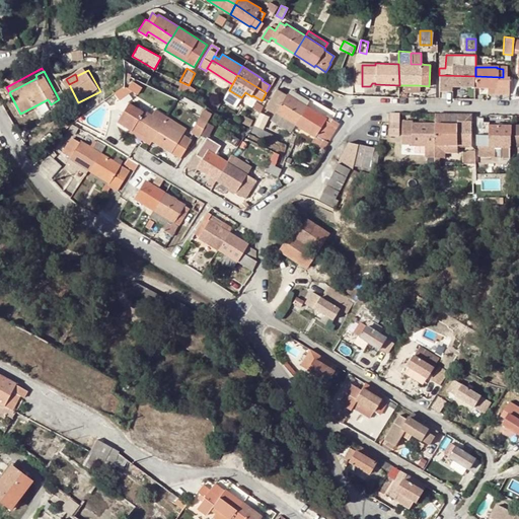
[(439,75),(439,90),(445,90),(445,86),(474,86),(475,76),(439,75)]
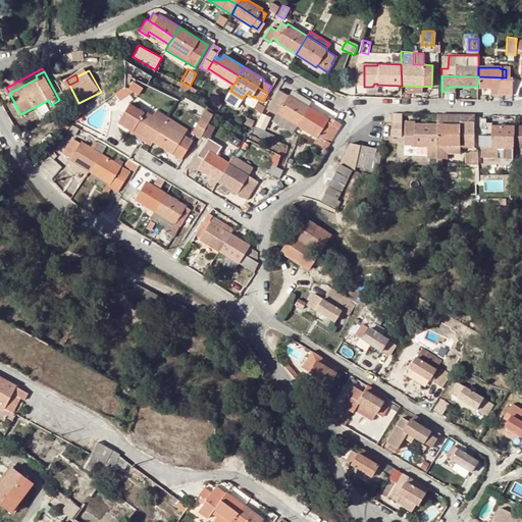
[(511,93),(511,77),(508,77),(506,77),(478,76),(477,87),(488,88),(488,93),(511,94),(511,93)]
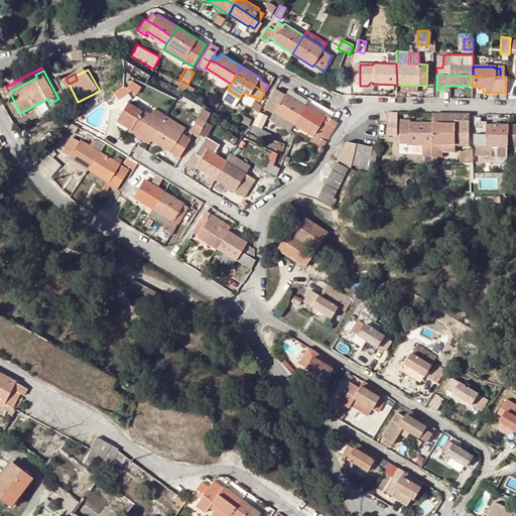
[(115,93),(119,99),(132,90),(137,94),(142,87),(132,81),(128,88),(124,87),(115,93)]
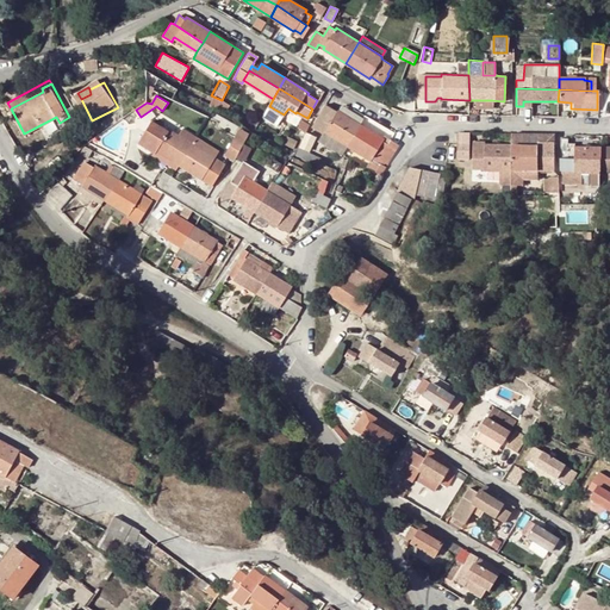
[(226,112),(230,105),(222,100),(217,107),(226,112)]
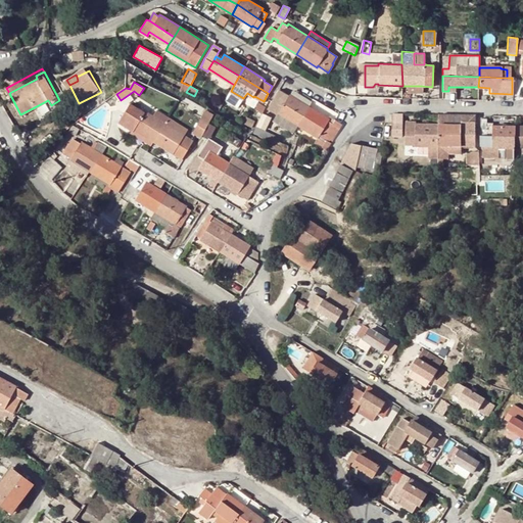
[(278,90),(273,97),(302,115),(308,107),(289,95),(288,96),(278,90)]
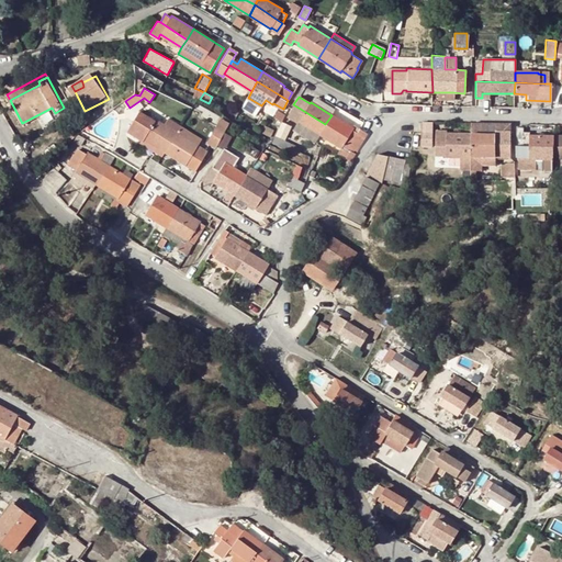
[(295,119),(299,121),(319,134),(325,124),(293,104),(287,115),(294,120),(295,119)]
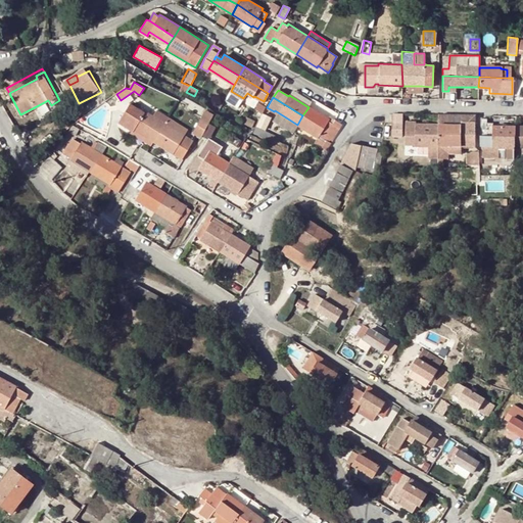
[(262,112),(266,105),(260,102),(256,109),(262,112)]
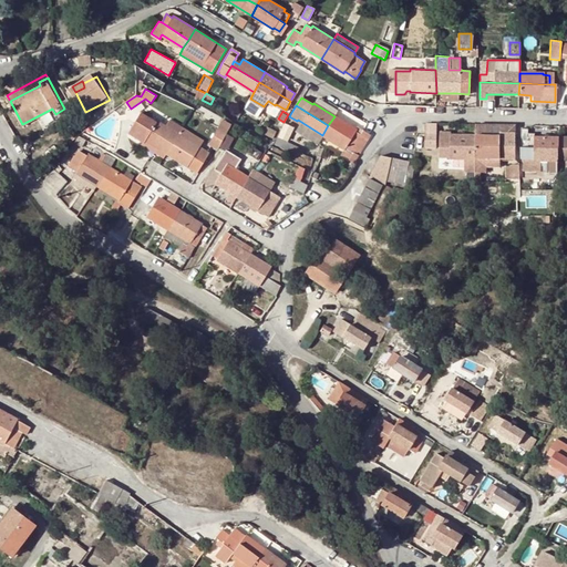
[(142,113),(130,132),(144,142),(145,140),(157,147),(155,152),(163,156),(166,152),(178,133),(183,127),(171,120),(166,126),(157,121),(157,122),(142,113)]
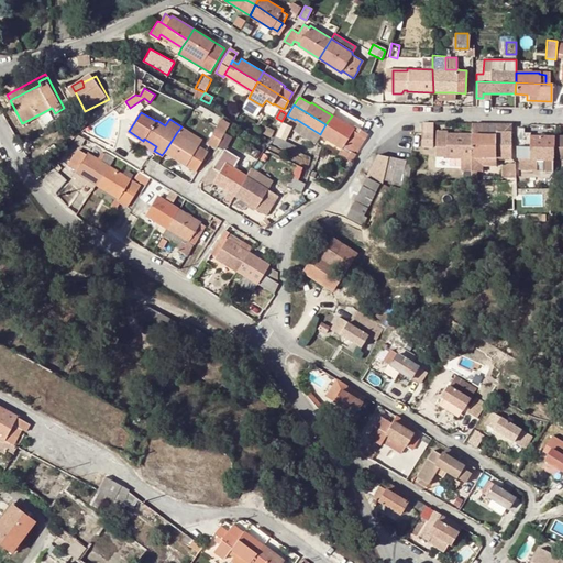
[(223,136),(228,129),(231,121),(233,118),(223,113),(210,138),(219,143),(223,136)]
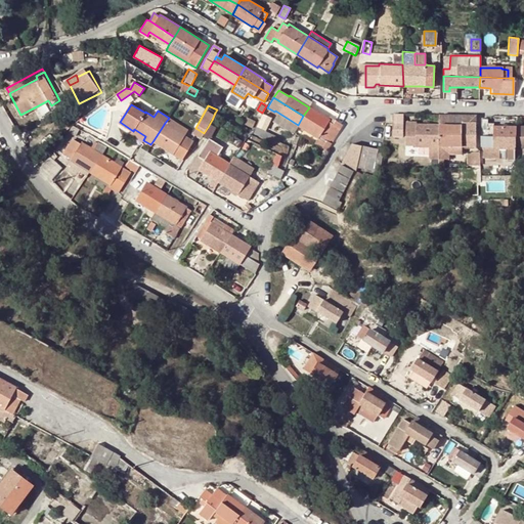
[(335,135),(342,124),(335,120),(331,117),(329,120),(309,107),(303,116),(298,125),(318,137),(319,135),(329,141),(333,134),(335,135)]
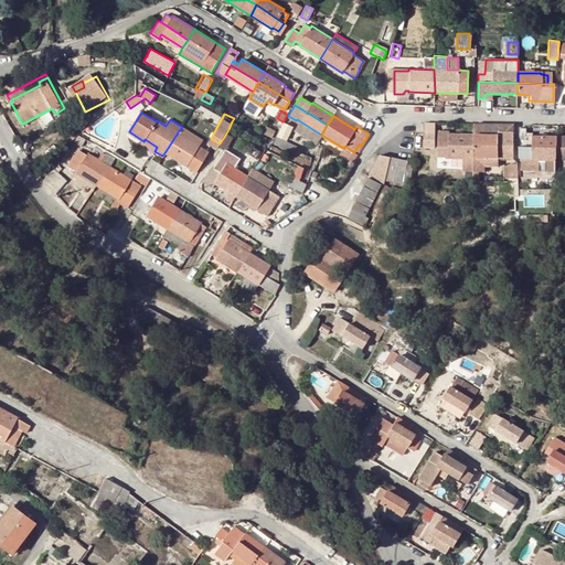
[(321,135),(300,121),(295,129),(317,142),(318,140),(321,135)]
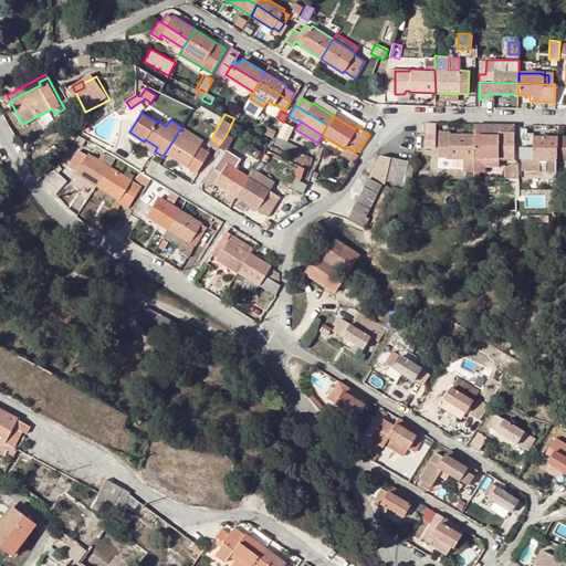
[(436,123),(423,123),(423,147),(436,147),(436,123)]
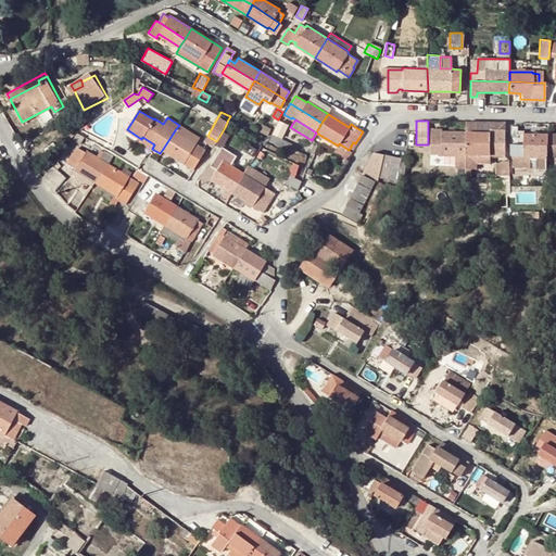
[(466,122),(466,124),(481,125),(481,133),(490,134),(491,129),(505,130),(506,122),(466,122)]
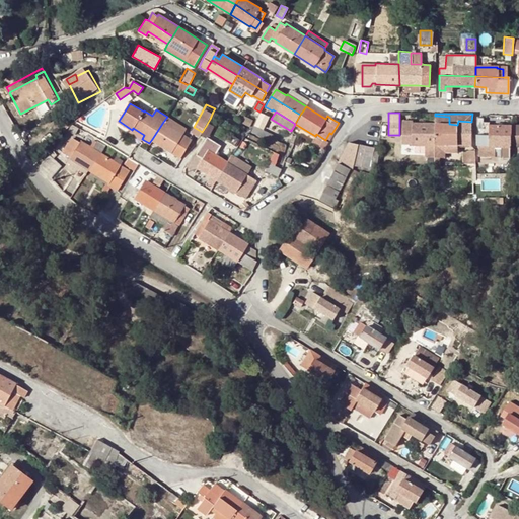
[(61,134),(71,124),(67,116),(54,127),(61,134)]
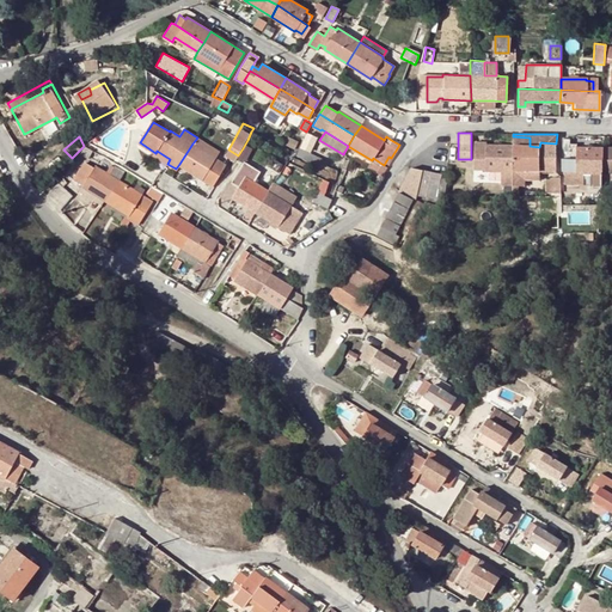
[(530,146),(530,138),(513,136),(512,146),(512,169),(539,170),(540,167),(556,169),(556,144),(540,142),(539,147),(530,146)]
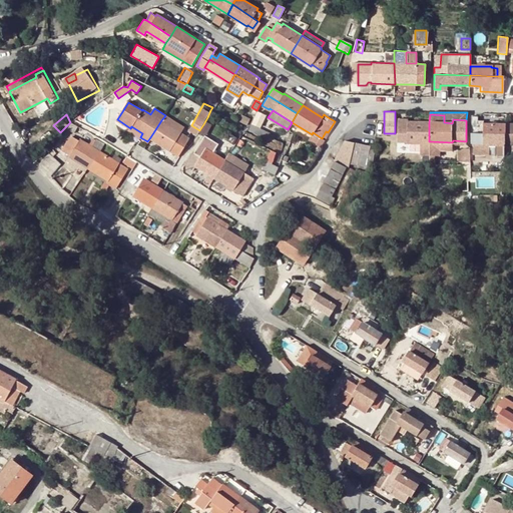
[(483,120),(478,119),(478,116),(472,116),(471,132),(506,133),(506,123),(483,122),(483,120)]
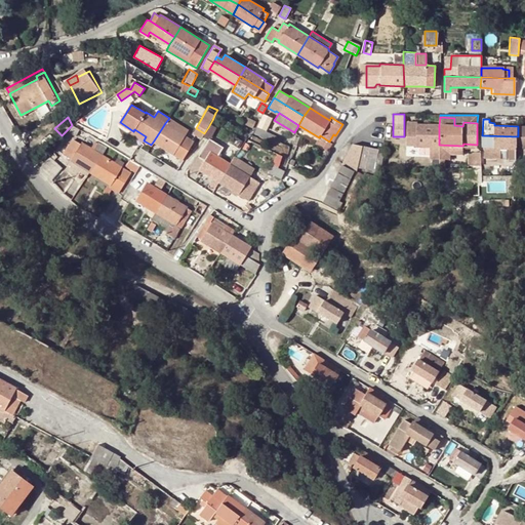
[(165,123),(154,140),(182,159),(193,142),(165,123)]
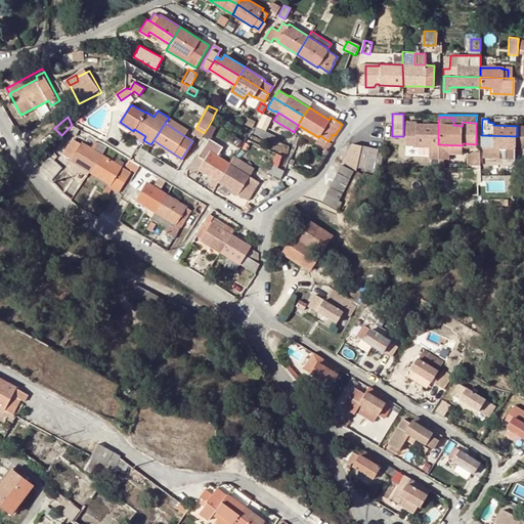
[(417,123),(406,123),(405,144),(429,144),(428,157),(437,157),(438,144),(438,125),(417,125),(417,123)]
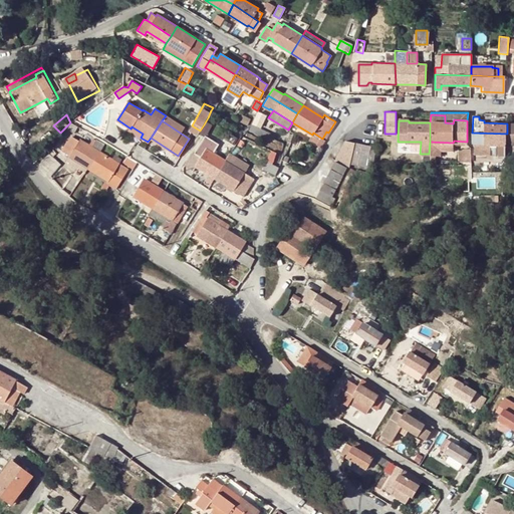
[(272,143),(275,138),(264,133),(262,139),(272,143)]
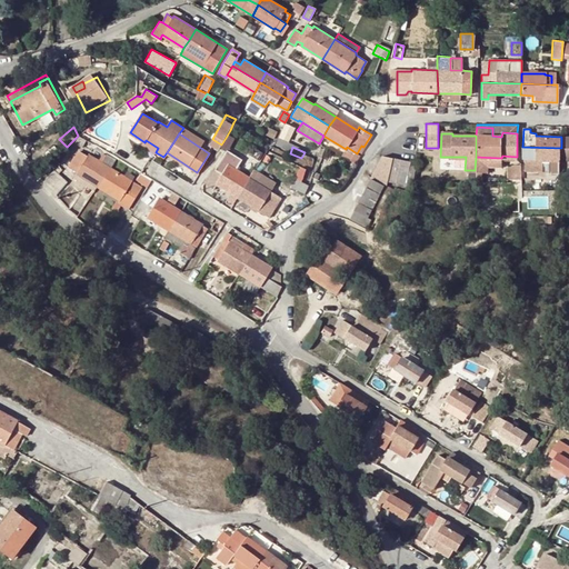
[(542,159),(549,160),(549,170),(549,172),(560,172),(560,171),(561,148),(522,147),(522,157),(523,157),(532,157),(536,157),(537,159),(542,159)]
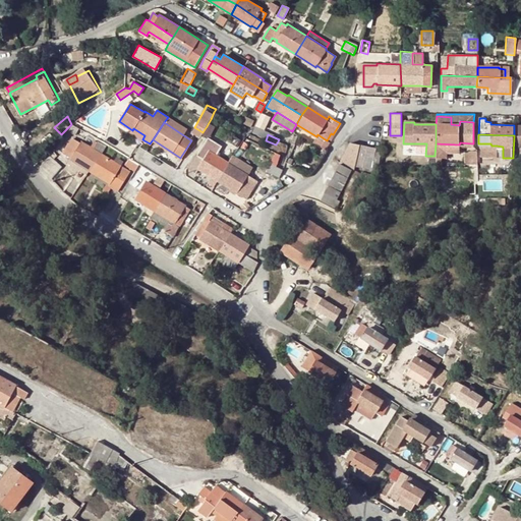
[(71,157),(70,159),(90,171),(101,153),(105,146),(98,141),(94,149),(80,141),(79,142),(71,137),(67,145),(64,142),(60,150),(71,157)]
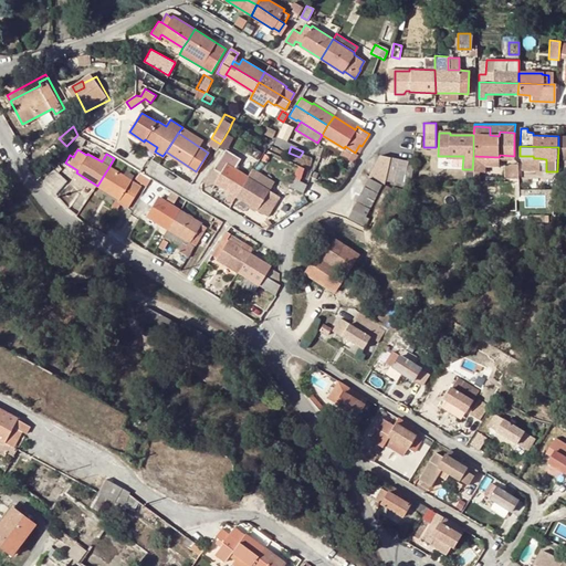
[(233,157),(232,159),(223,154),(215,168),(241,186),(248,176),(253,168),(233,157)]
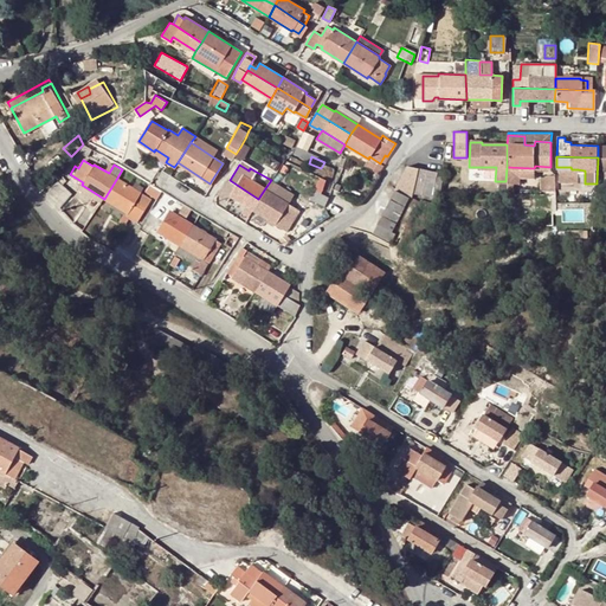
[(408,197),(412,192),(431,197),(436,172),(408,167),(397,188),(408,197)]
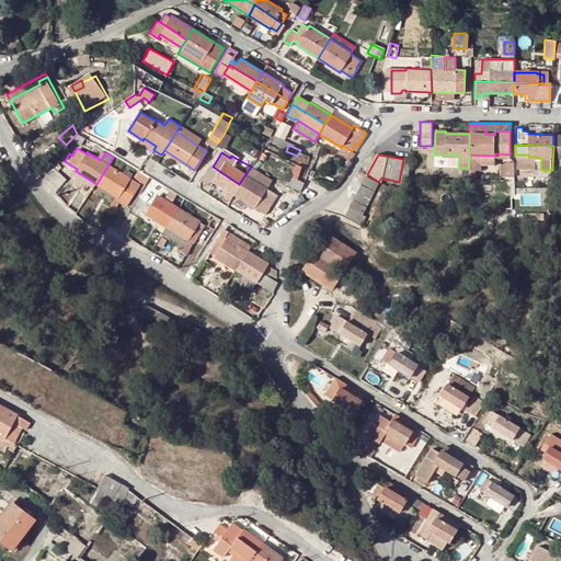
[(517,169),(535,169),(535,162),(535,157),(529,157),(528,155),(525,155),(525,159),(516,158),(517,169)]
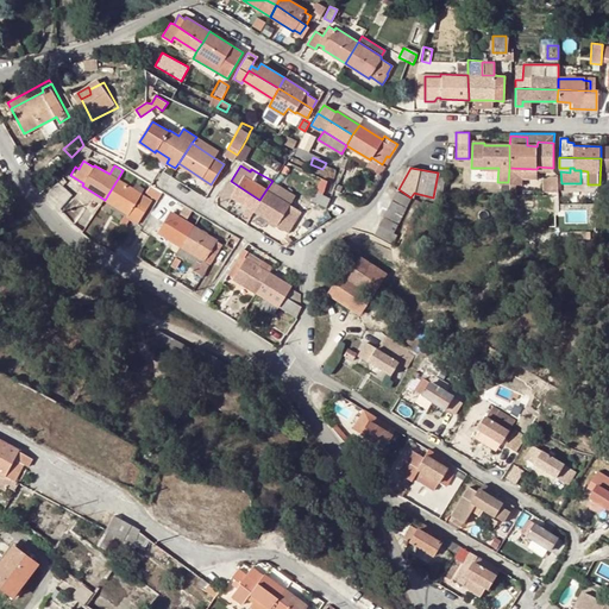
[(58,182),(48,195),(61,207),(71,194),(62,186),(67,182),(63,176),(57,180),(58,182)]
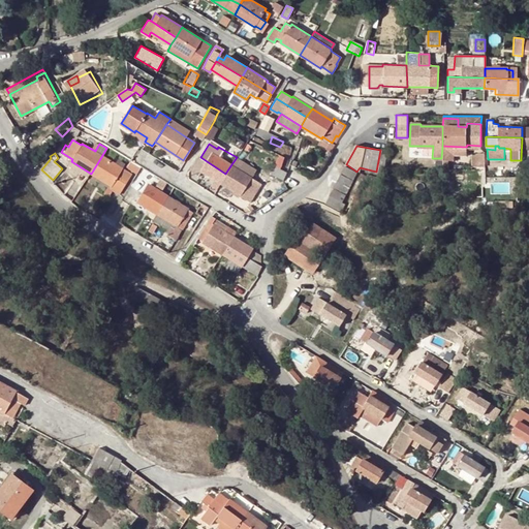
[(472,153),(473,166),(486,165),(485,153),(472,153)]
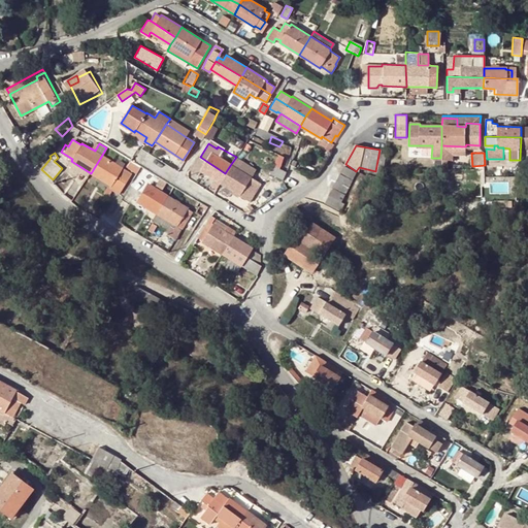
[(119,193),(130,174),(122,169),(122,167),(102,155),(91,173),(107,184),(103,190),(102,192),(108,195),(111,189),(119,193)]
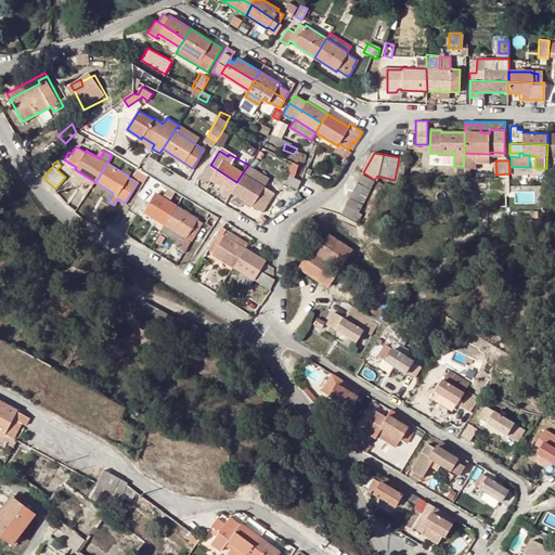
[(236,182),(210,165),(208,164),(199,178),(208,183),(210,179),(223,186),(221,192),(228,196),(231,191),(236,182)]
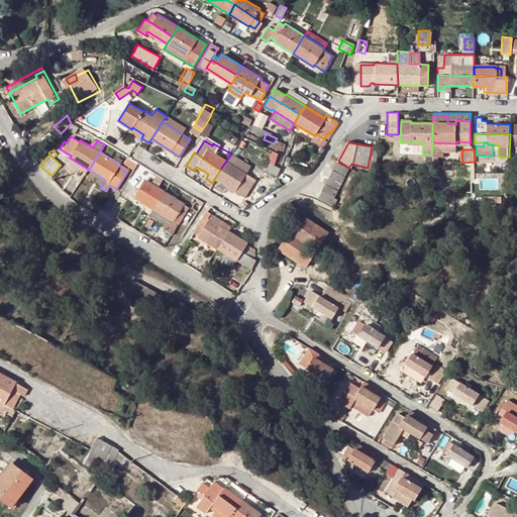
[(231,153),(226,161),(245,173),(249,166),(231,153)]
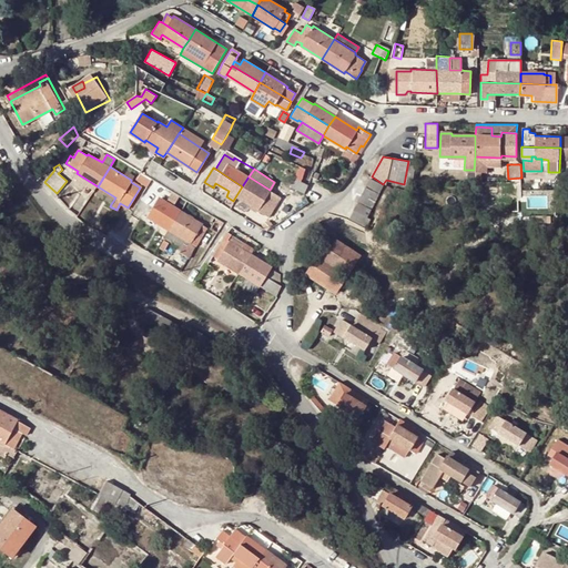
[(145,188),(151,179),(140,171),(133,180),(138,182),(141,184),(145,188)]
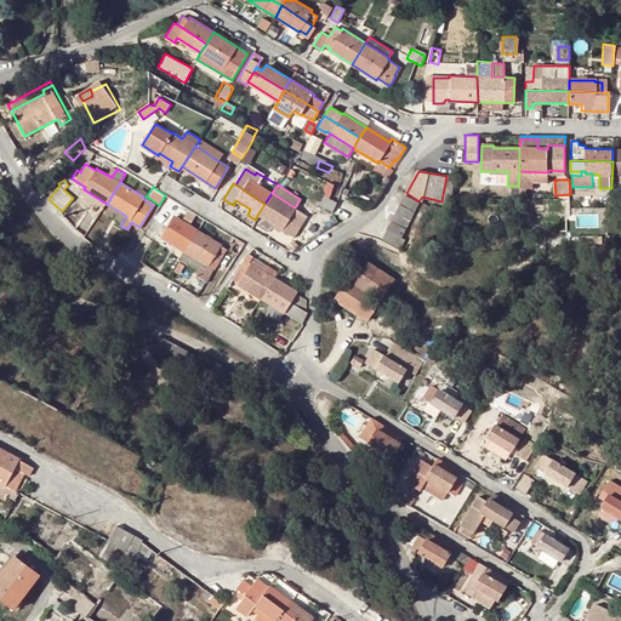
[(107,204),(84,189),(81,194),(104,208),(107,204)]
